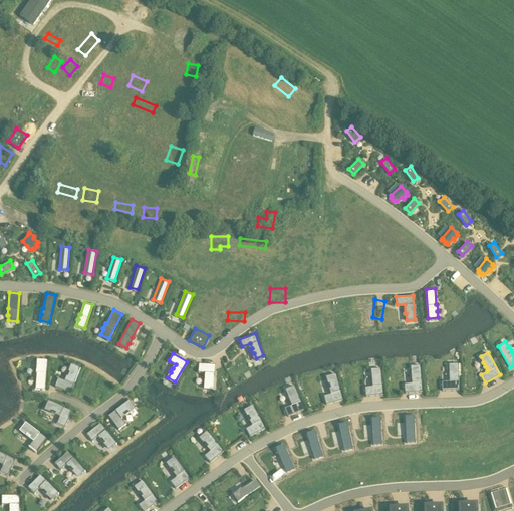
[(37,371),(35,388),(45,389),(47,360),(38,359),(37,365),(36,365),(36,371),(37,371)]
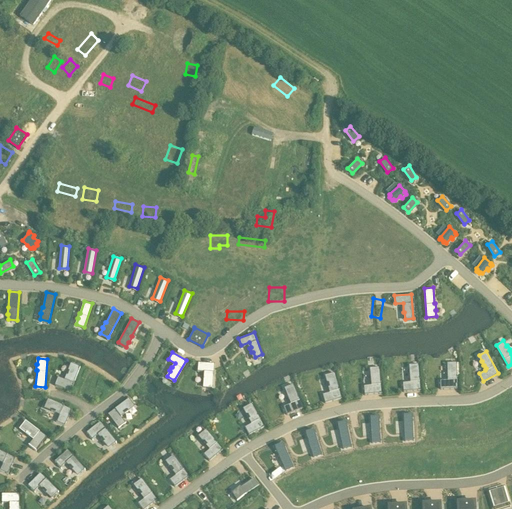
[(198,361),(197,370),(204,370),(205,370),(205,375),(204,375),(203,379),(204,379),(204,385),(212,386),(214,362),(198,361)]
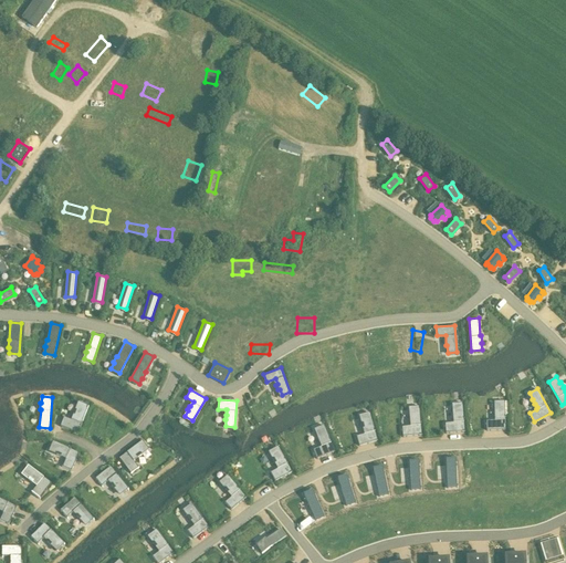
[(494,418),(486,419),(486,428),(505,428),(505,400),(495,402),(495,408),(494,408),(494,414),(495,414),(495,418),(494,418)]
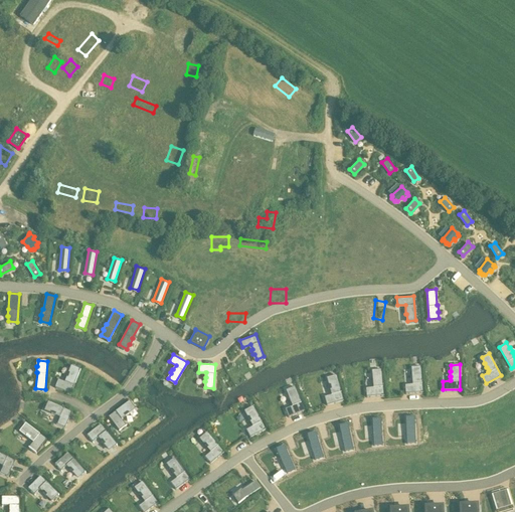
[(58,377),(55,386),(71,392),(79,369),(72,366),(70,372),(68,371),(66,376),(68,377),(66,381),(58,377)]
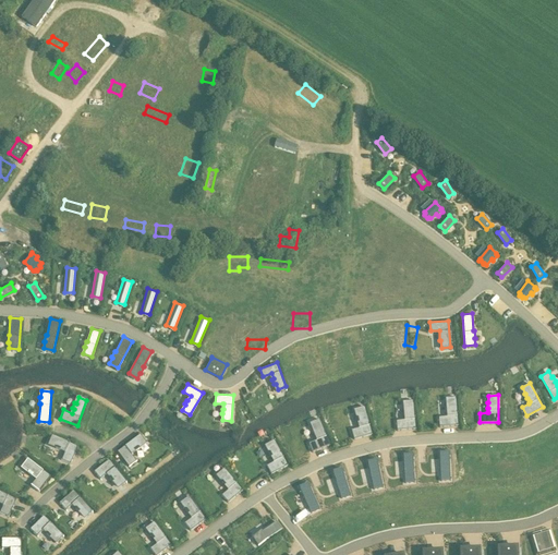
[(447,405),(447,410),(448,409),(448,414),(447,414),(438,415),(439,425),(458,423),(456,397),(447,397),(448,405),(447,405)]
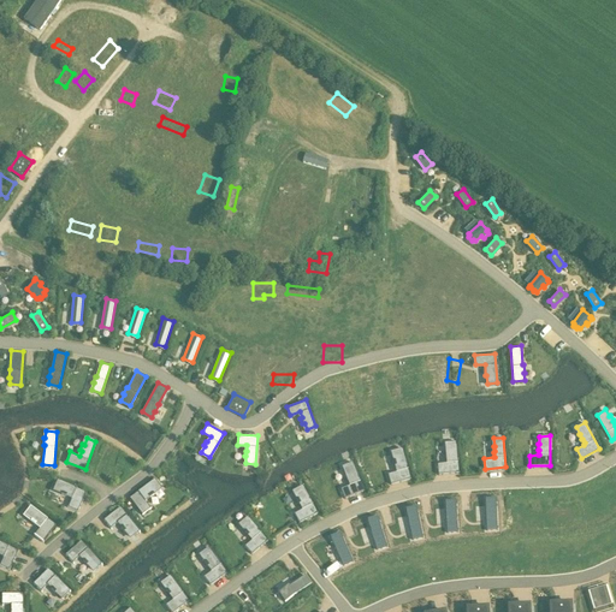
[(456,441),(446,443),(446,450),(445,450),(446,456),(448,456),(448,461),(446,461),(446,462),(437,462),(438,473),(460,470),(456,441)]
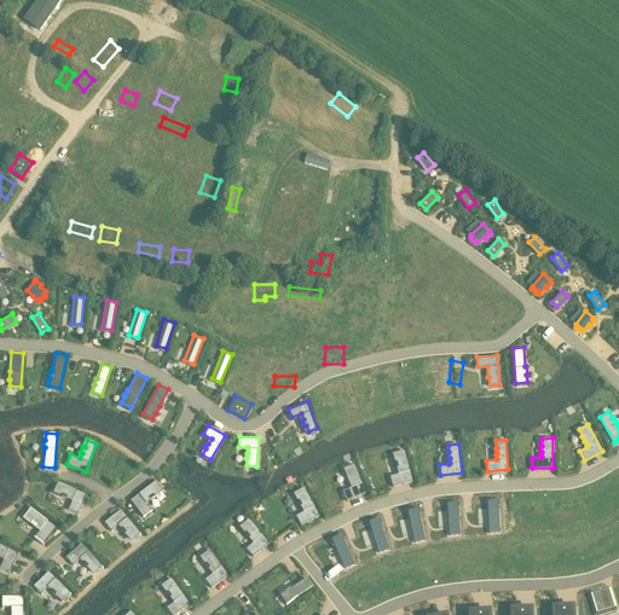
[(400,471),(389,474),(392,485),(412,479),(405,451),(395,453),(397,460),(394,460),(397,466),(398,466),(400,471)]
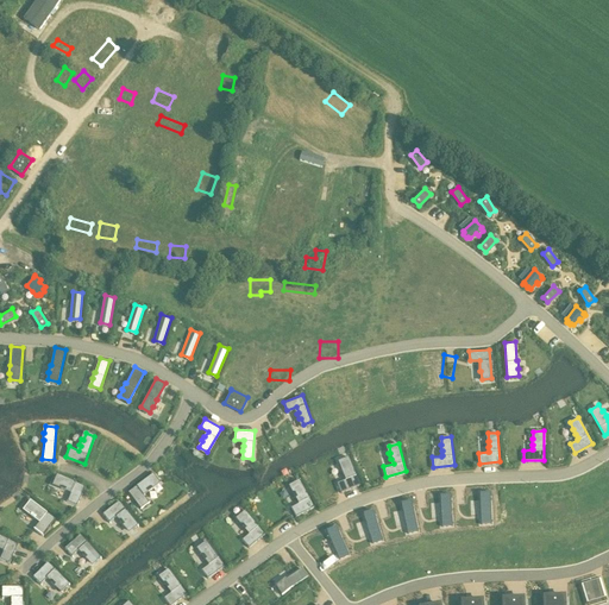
[(360,484),(350,458),(341,461),(344,467),(341,468),(344,473),(345,472),(347,478),(346,478),(337,481),(340,491),(360,484)]
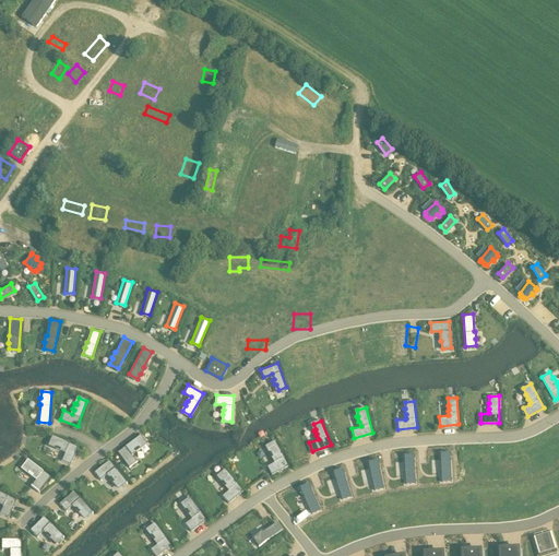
[(57,446),(56,448),(60,450),(61,448),(66,450),(61,459),(70,463),(79,446),(55,435),(50,444),(57,446)]
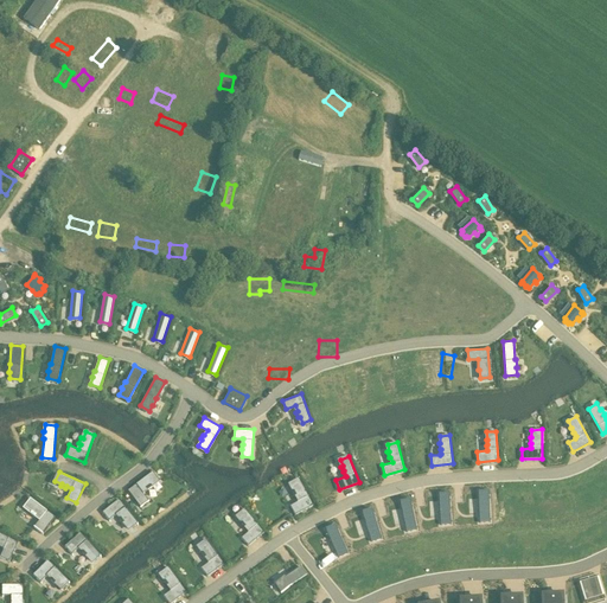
[(152,472),(128,489),(140,505),(148,499),(142,491),(147,487),(148,489),(153,486),(152,483),(158,480),(152,472)]
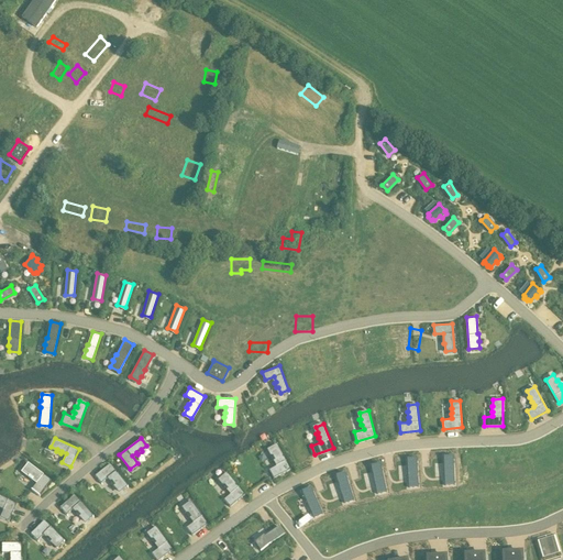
[(277,463),(268,468),(274,476),(290,468),(277,445),(269,449),(273,454),(271,456),(274,460),(275,459),(277,463)]
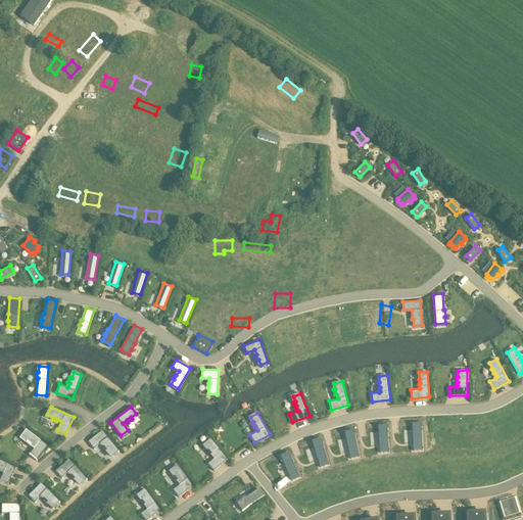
[(422,450),(421,422),(412,423),(414,450),(422,450)]
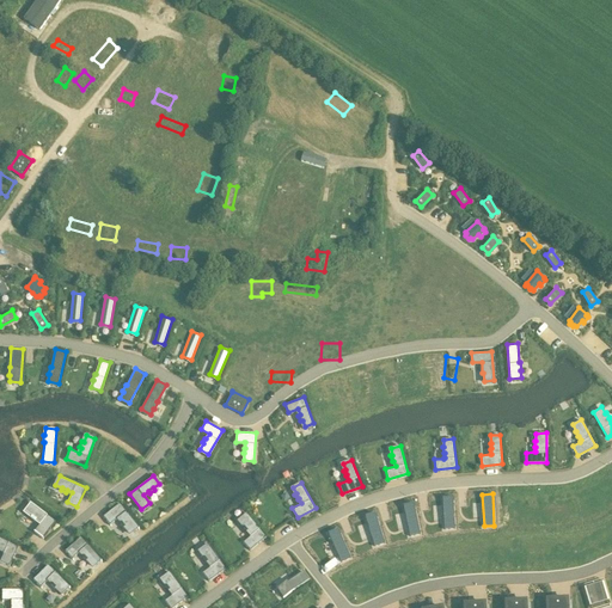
[(454,528),(453,496),(442,496),(445,528),(454,528)]
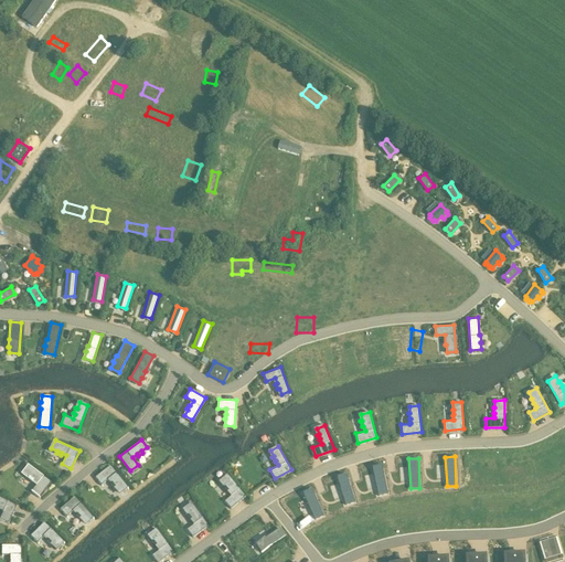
[(110,464),(96,476),(102,484),(109,477),(113,481),(112,483),(115,487),(116,486),(120,491),(127,485),(110,464)]
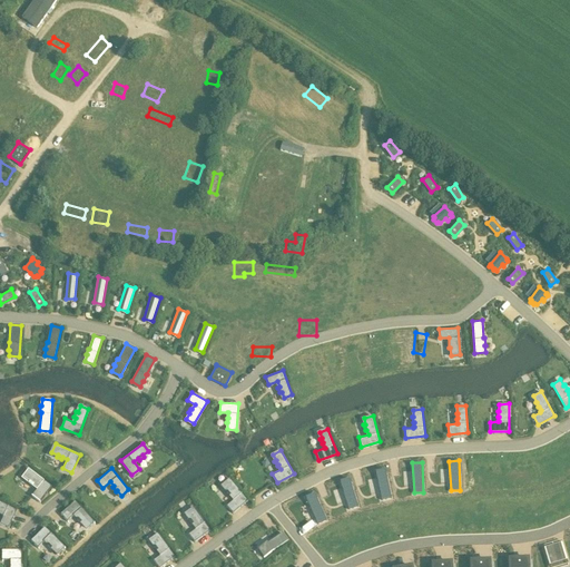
[(391,497),(385,468),(375,470),(382,499),(391,497)]
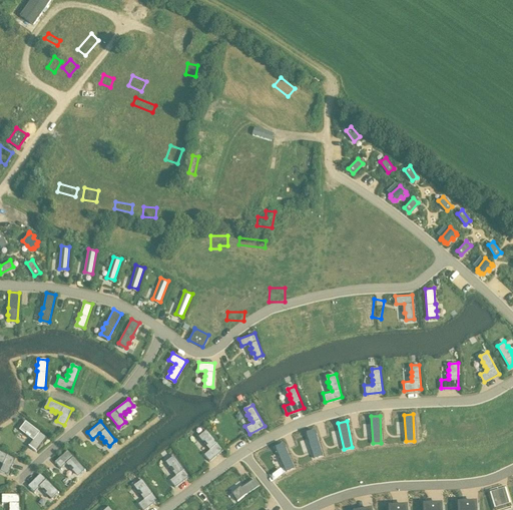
[(27,422),(22,428),(27,432),(26,433),(30,436),(31,435),(34,437),(29,445),(36,450),(46,436),(27,422)]
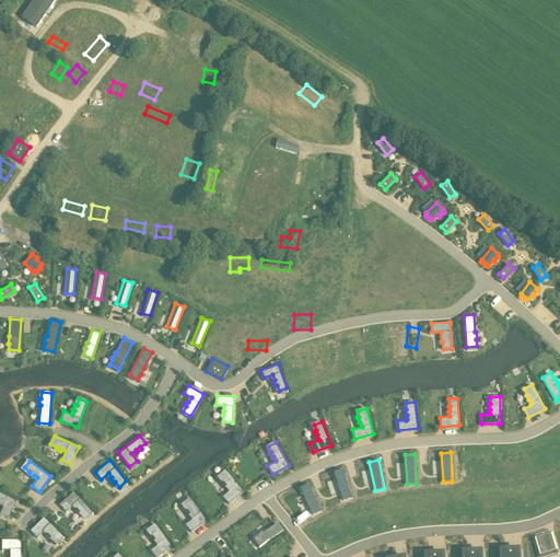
[(351,497),(343,468),(335,472),(342,499),(351,497)]
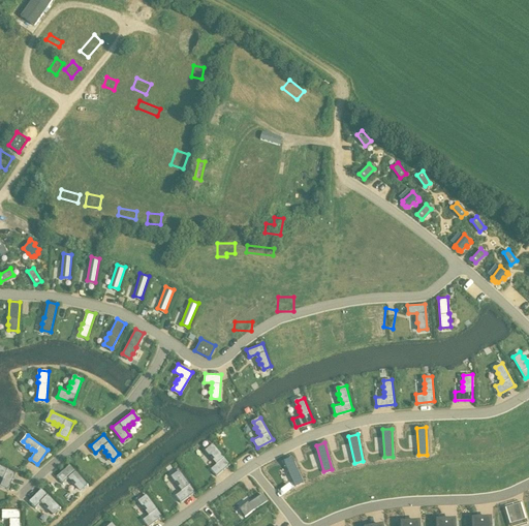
[(214,444),(207,450),(211,455),(210,456),(213,459),(214,458),(217,462),(210,468),(216,474),(229,463),(214,444)]
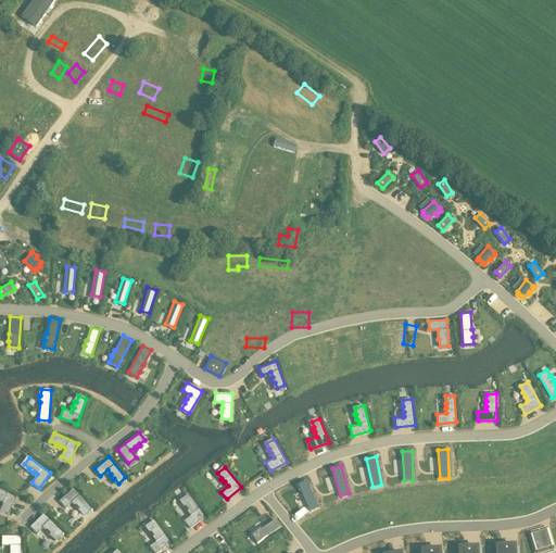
[(318,506),(307,480),(299,484),(311,510),(318,506)]
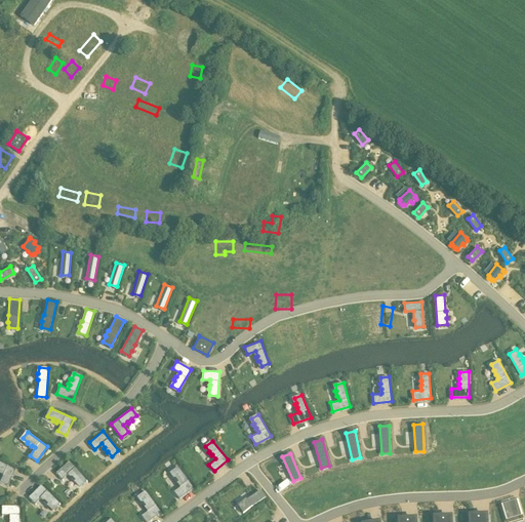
[(0,460),(0,470),(4,472),(0,479),(0,480),(8,484),(15,468),(0,460)]
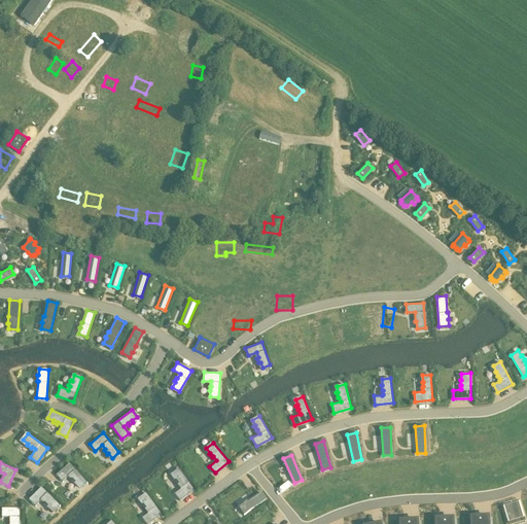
[(70,462),(57,474),(62,480),(69,474),(72,478),(71,479),(74,483),(76,482),(79,486),(86,481),(70,462)]
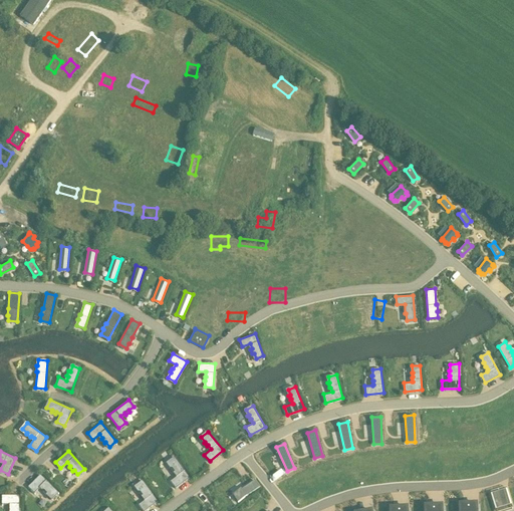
[(175,457),(168,462),(172,467),(170,468),(173,472),(175,471),(178,474),(170,480),(176,487),(189,476),(175,457)]
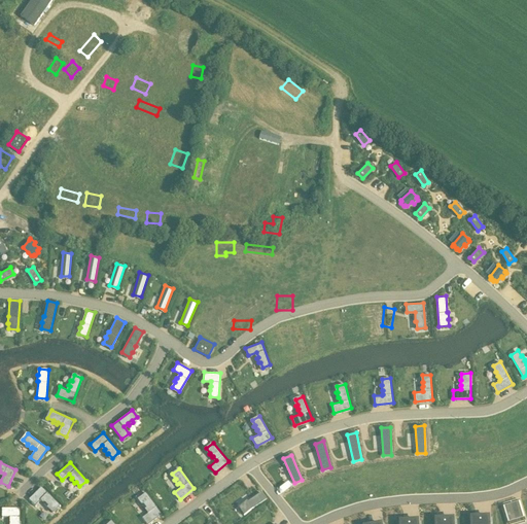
[(41,486),(29,498),(35,504),(41,498),(45,501),(44,502),(47,507),(48,505),(54,510),(59,503),(41,486)]
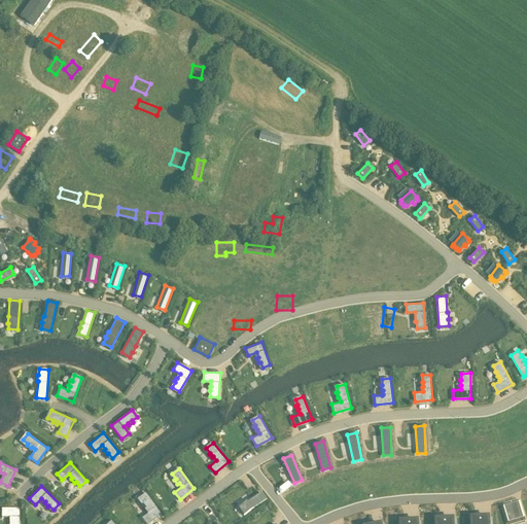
[(248,499),(240,505),(245,514),(267,498),(261,491),(249,500),(248,499)]
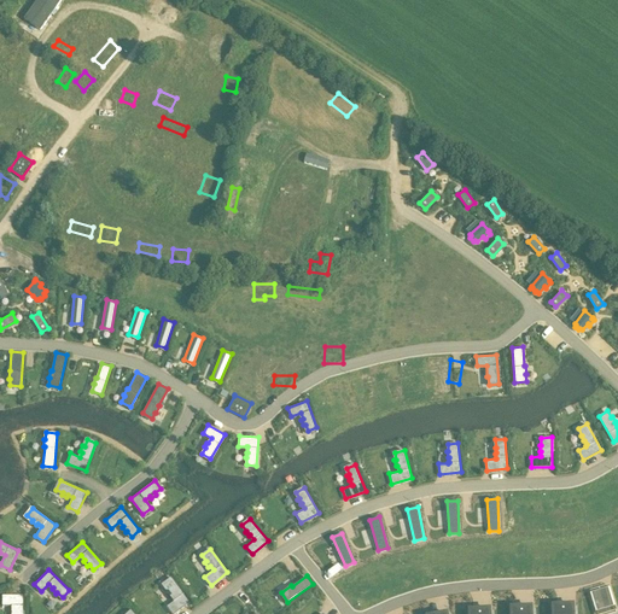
[(172,578),(164,584),(168,590),(167,591),(170,596),(172,595),(175,598),(167,606),(173,613),(190,601),(172,578)]
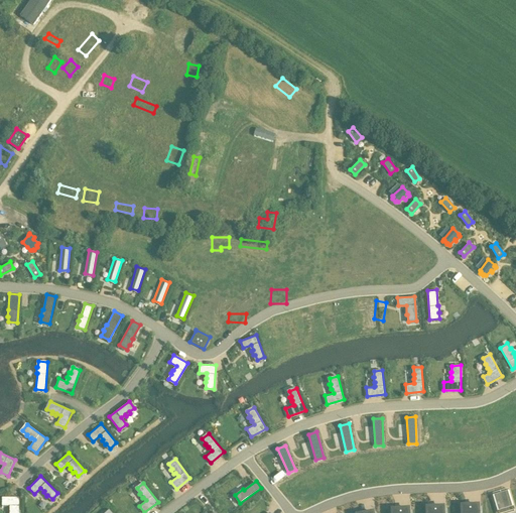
[(508,490),(492,494),(497,510),(513,505),(508,490)]
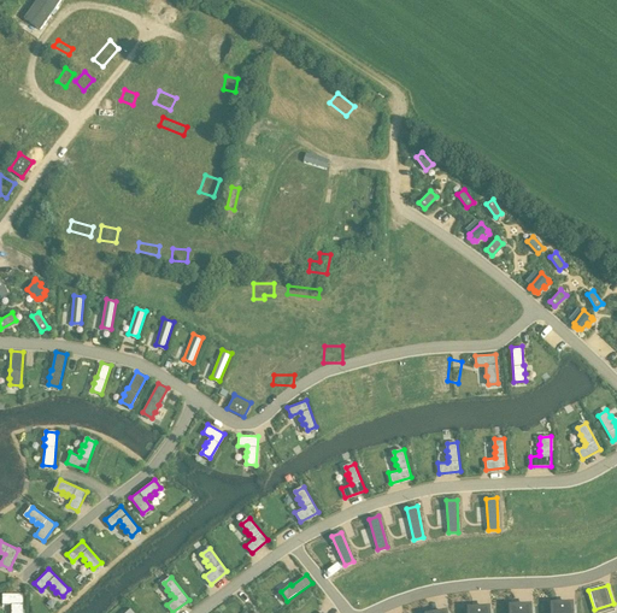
[(3,593),(3,603),(13,603),(13,608),(12,608),(11,612),(23,612),(23,593),(3,593)]
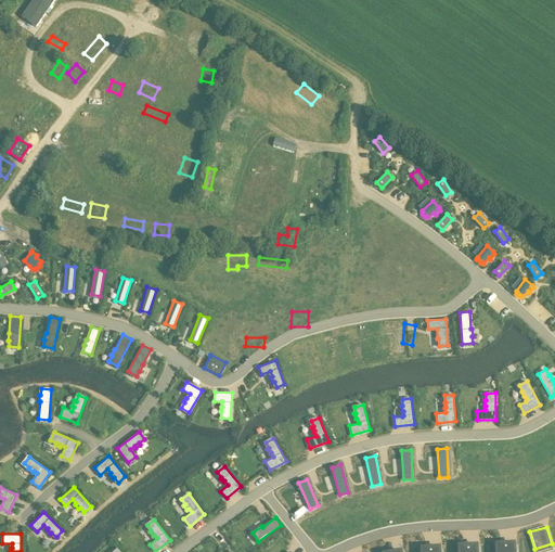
[(516,551),(516,541),(495,542),(495,551),(516,551)]
